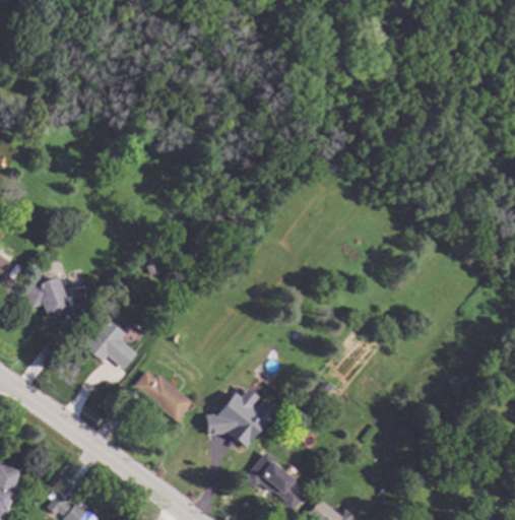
[(45,100),(40,109),(34,105),(39,95),(45,100)]
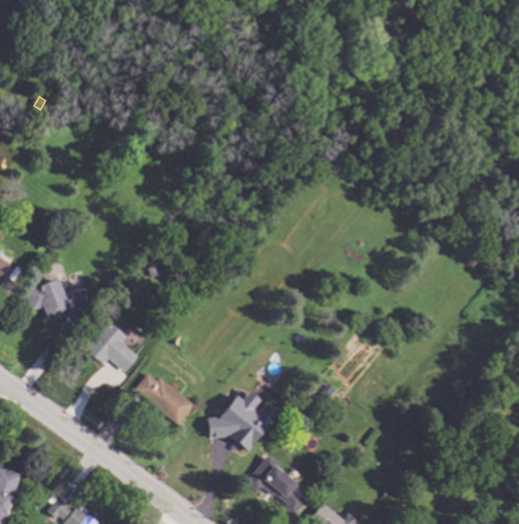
[(71,124),(62,124),(61,117),(70,116),(71,124)]
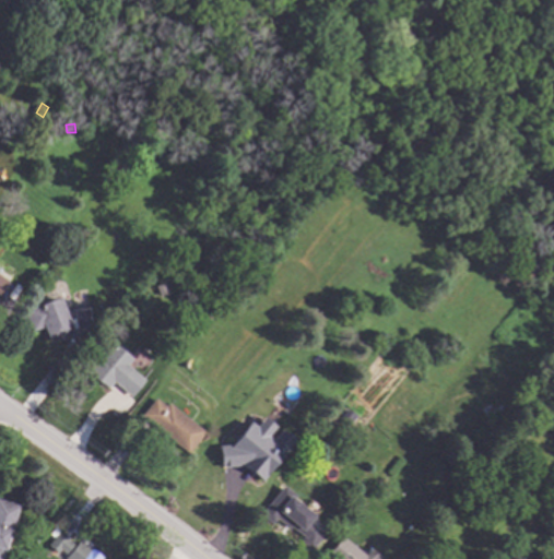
[(216,185),(210,193),(203,189),(209,180),(216,185)]
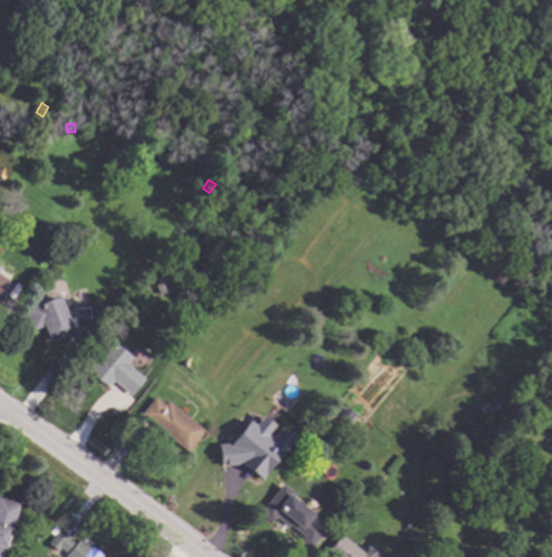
[(0,272),(10,280),(0,294),(0,272)]
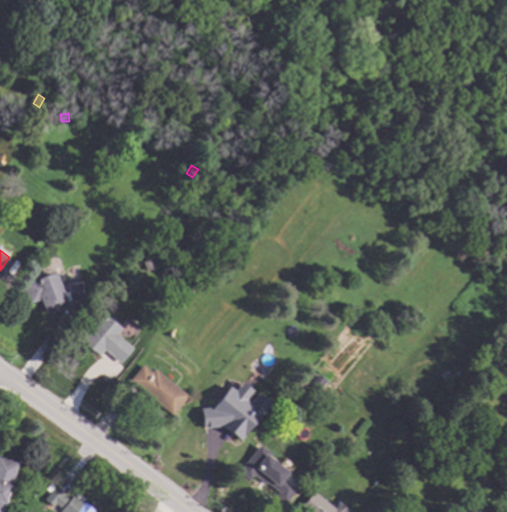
[(63,286),(70,282),(84,280),(86,297),(70,303),(71,305),(49,314),(43,299),(33,303),(26,283),(57,271),(63,286)]
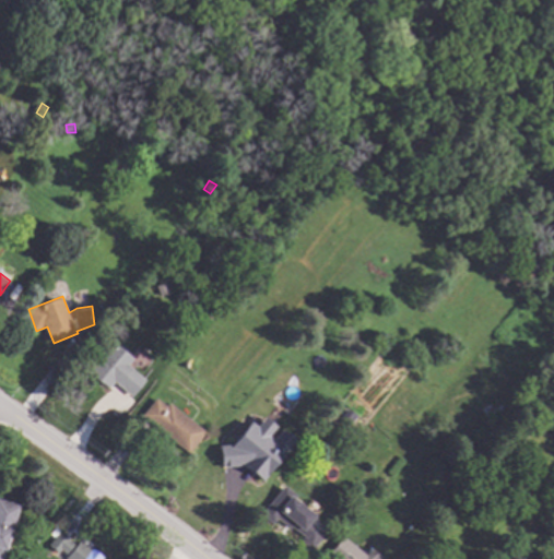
[(136,396),(117,382),(112,388),(91,372),(114,342),(136,359),(131,365),(150,379),(136,396)]
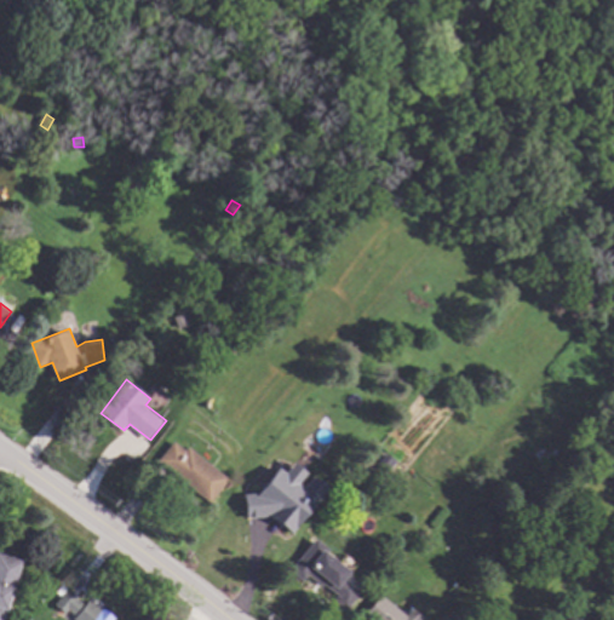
[(188,451),(190,447),(231,478),(212,501),(160,461),(176,441),(188,451)]
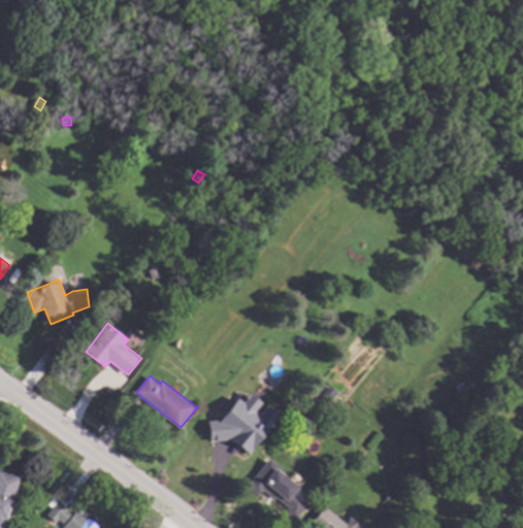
[(211,441),(230,439),(252,455),(281,416),(267,406),(262,415),(254,415),(263,402),(252,395),(244,403),(238,398),(223,421),(209,422),(211,441)]
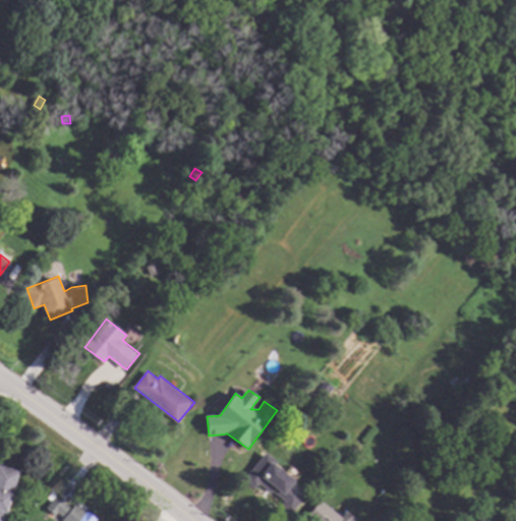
[(461,401),(454,408),(450,404),(456,397),(461,401)]
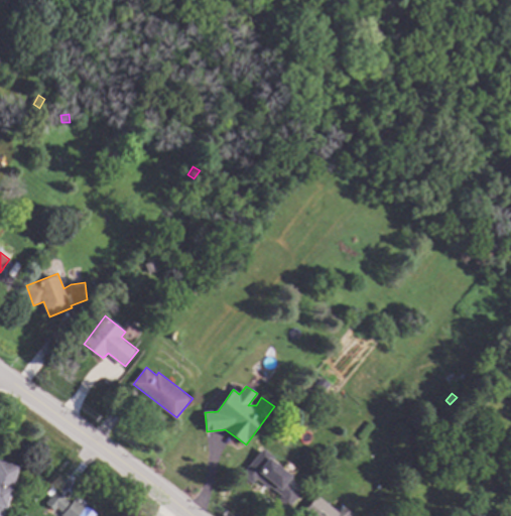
[(276,457),(269,466),(293,484),(295,481),(305,489),(290,508),(279,499),(283,495),(271,486),(270,488),(258,479),(255,483),(244,475),(265,447),(276,457)]
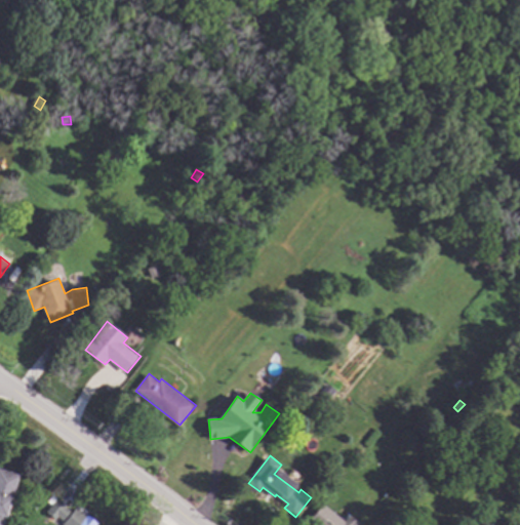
[(0,524),(0,467),(22,475),(5,524),(0,524)]
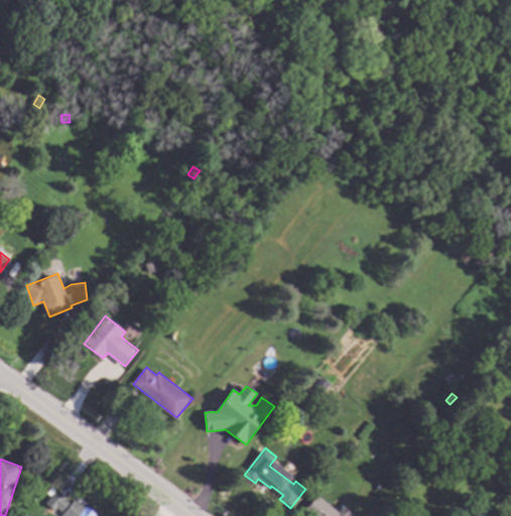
[(68,498),(67,499),(73,504),(77,499),(86,507),(88,505),(99,514),(97,515),(66,515),(64,514),(65,512),(58,508),(56,511),(47,503),(58,490),(68,498)]
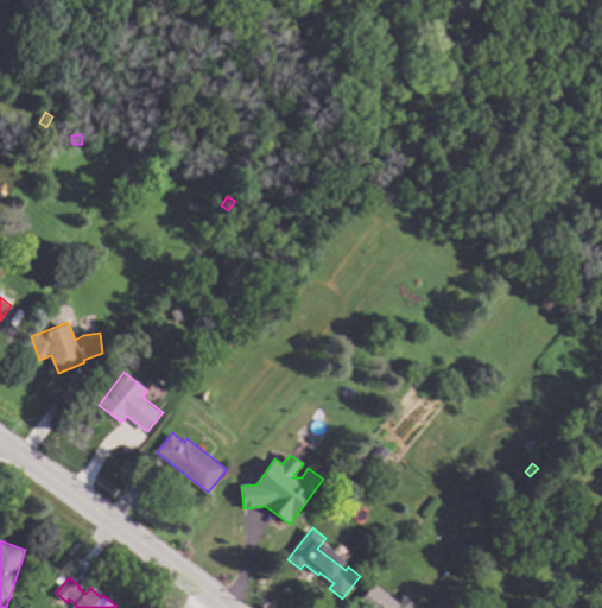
[(400,603),(406,596),(416,605),(412,607),(363,607),(359,603),(375,583),(400,603)]
